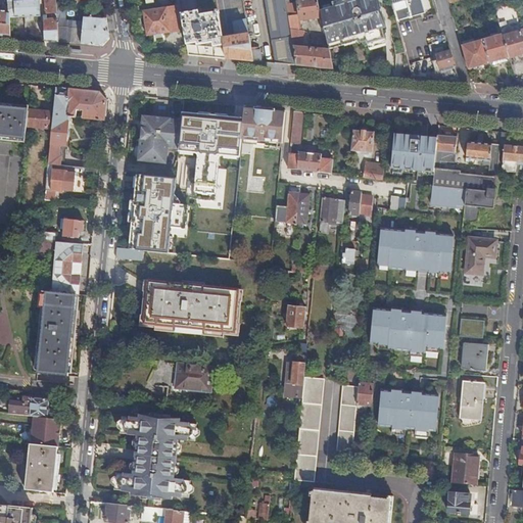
[(40,0),(11,0),(9,0),(9,12),(10,17),(41,16),(40,0)]
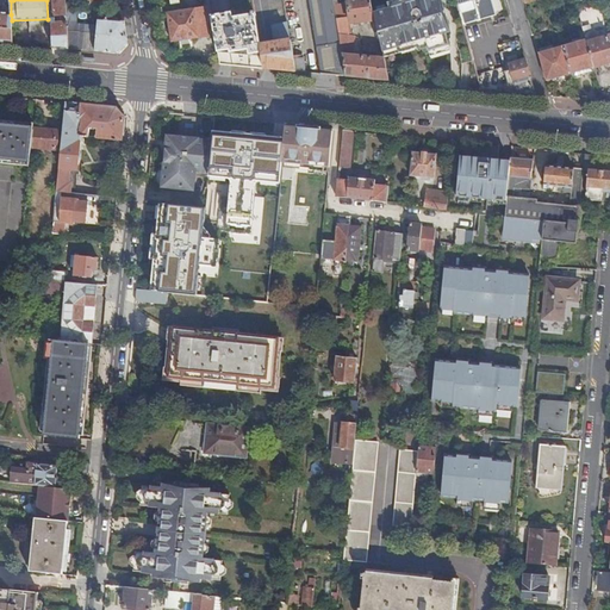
[(54,0),(55,11),(55,16),(58,16),(68,16),(68,12),(67,0),(54,0)]
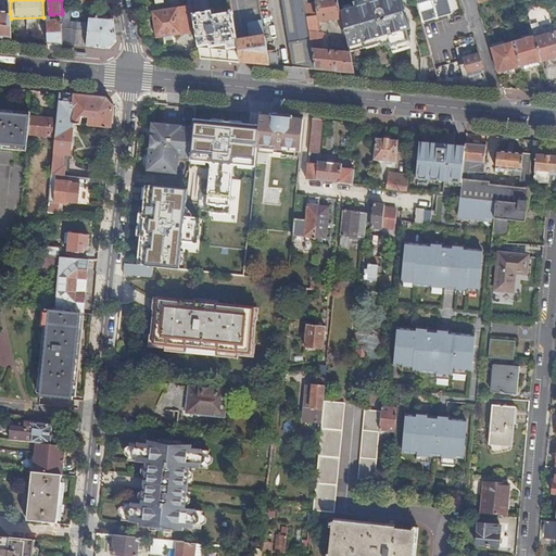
[(67,11),(76,11),(75,2),(65,2),(64,0),(61,0),(62,11),(67,11)]
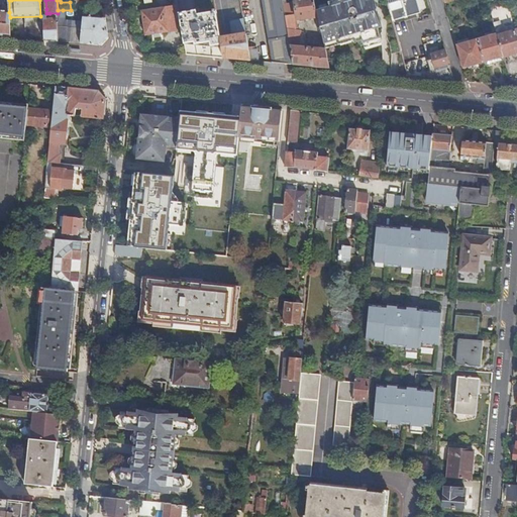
[(145,35),(183,30),(180,13),(177,0),(173,0),(174,6),(141,11),(145,35)]
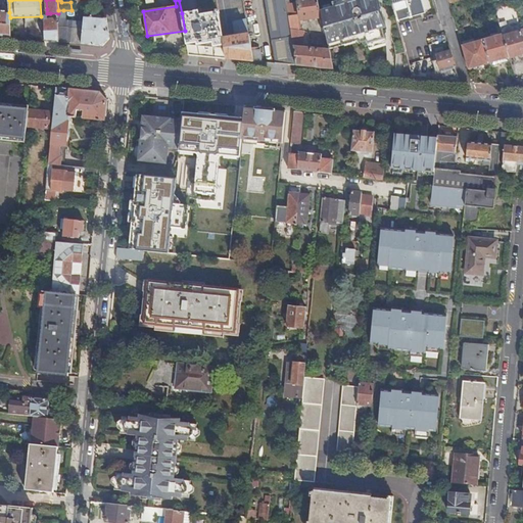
[(253,61),(251,50),(243,0),(229,0),(236,37),(223,39),(227,58),(253,61)]
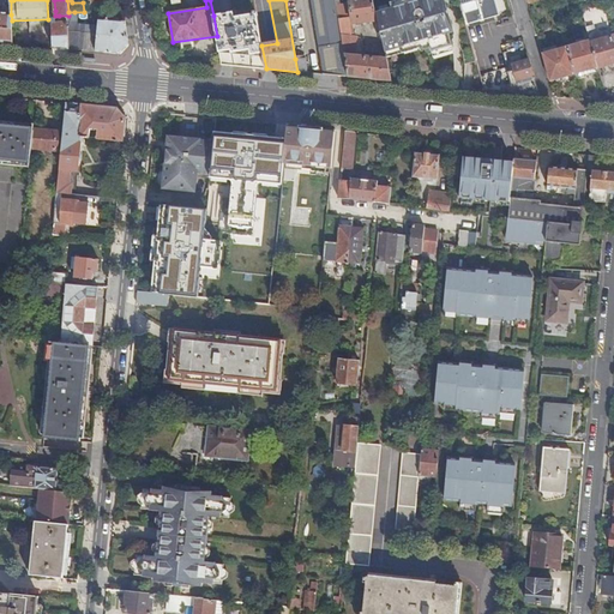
[(311,0),(323,74),(349,77),(342,36),(336,0),(311,0)]
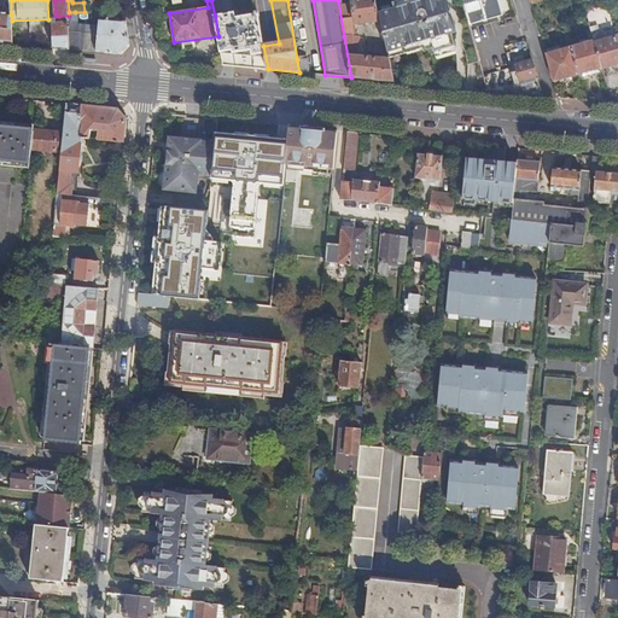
[(338,0),(344,36),(354,36),(355,34),(356,34),(354,17),(347,18),(343,0),(338,0)]
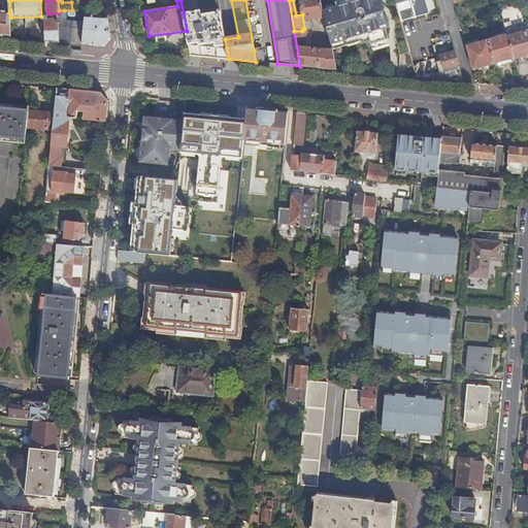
[(360,36),(362,41),(365,43),(370,41),(388,36),(386,29),(390,28),(387,19),(382,20),(377,5),(383,4),(382,0),(350,0),(351,3),(324,11),(321,0),(301,0),(304,21),(325,18),(331,44),(360,36)]
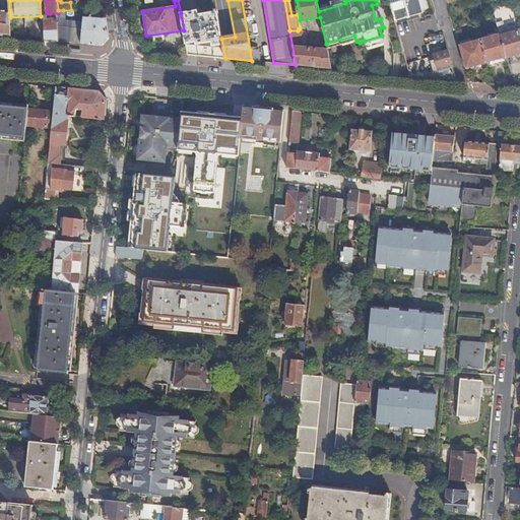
[(389,0),(395,21),(424,13),(419,0),(389,0)]
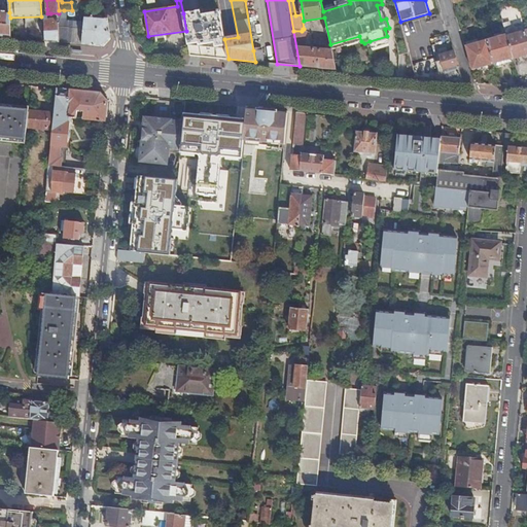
[(483,0),(476,0),(482,19),(488,16),(483,0)]
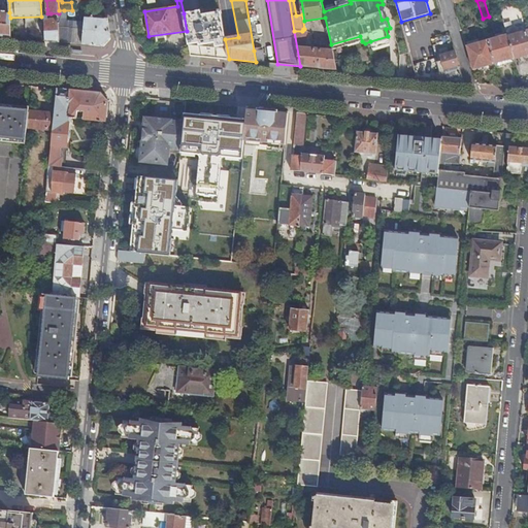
[(191,56),(229,59),(225,39),(221,9),(218,10),(219,12),(201,15),(200,11),(184,13),(187,31),(191,56)]
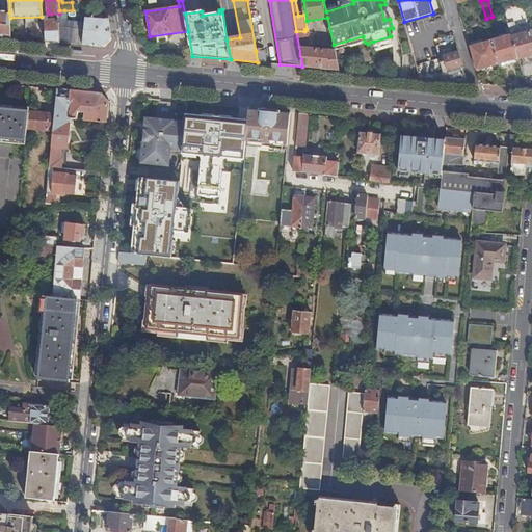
[(10,18),(9,12),(0,10),(0,35),(11,37),(10,18)]
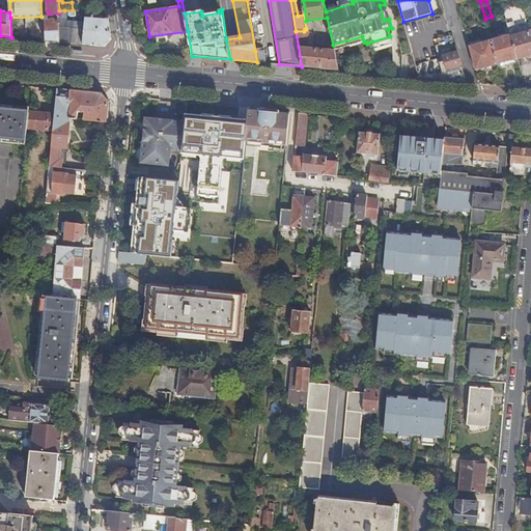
[(65,21),(64,10),(59,10),(59,14),(59,20),(59,27),(74,28),(75,22),(65,21)]
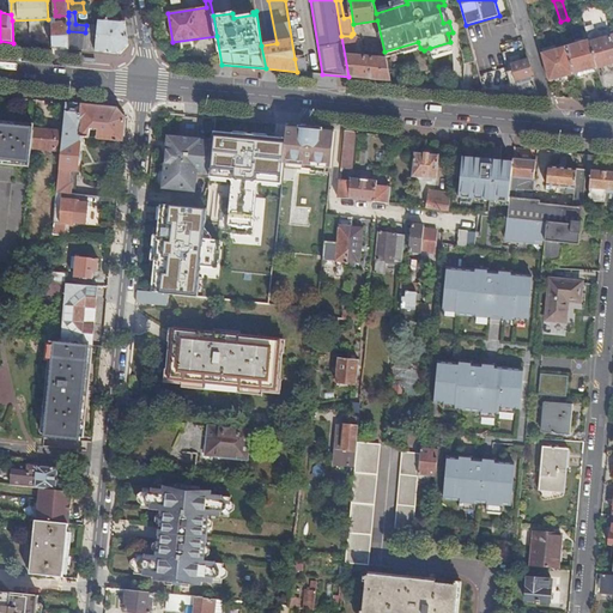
[(59,18),(52,19),(54,47),(70,49),(68,31),(68,23),(59,23),(59,18)]
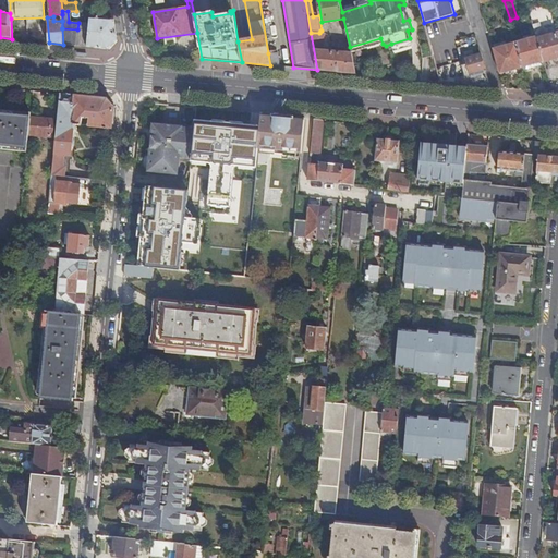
[(118,40),(114,19),(91,16),(89,31),(86,31),(87,24),(79,23),(77,29),(62,28),(63,45),(110,49),(118,40)]
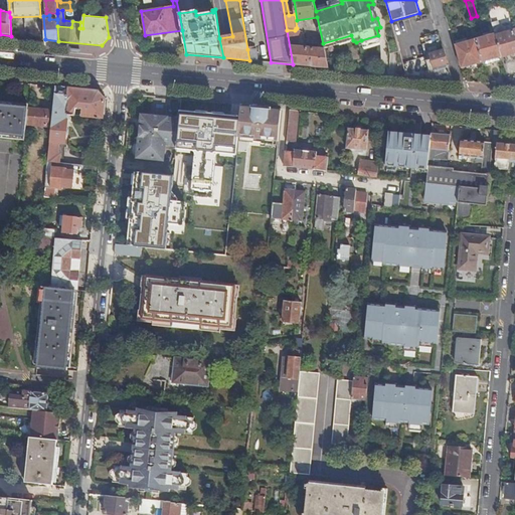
[(496,33),(496,36),(502,34),(498,22),(493,24),(496,33)]
